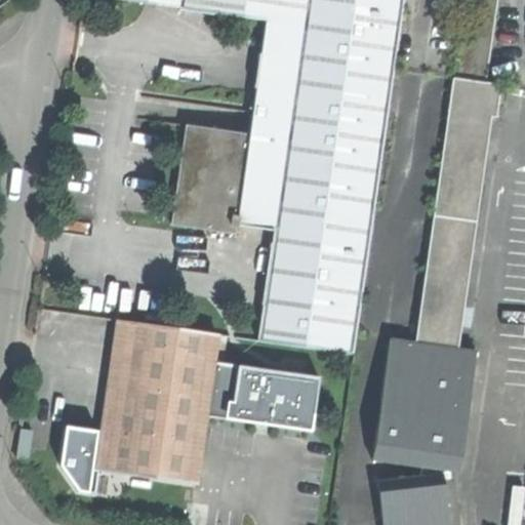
[(120,0),(151,4),(179,9),(179,0),(120,0)]
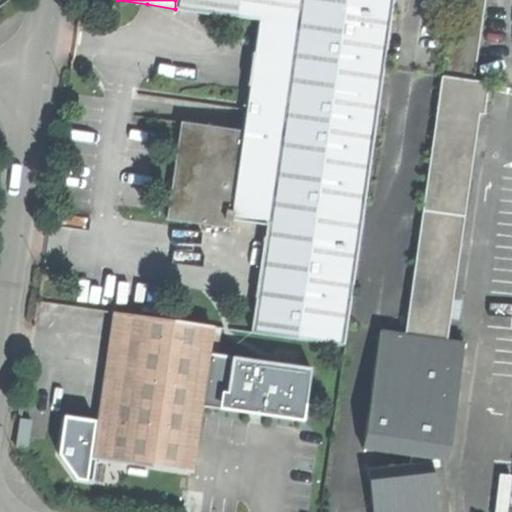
[(253,321),(252,332),(345,345),(395,0),(175,0),(175,9),(259,21),(298,26),(268,225),(266,239),(253,321)]
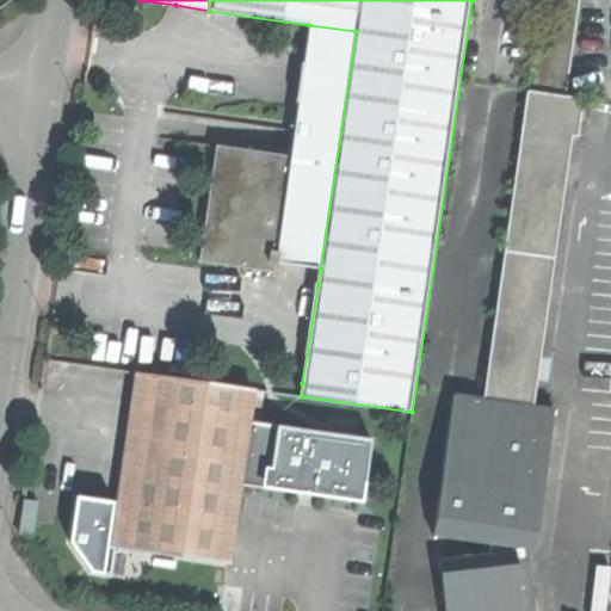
[(542,0),(529,92),(565,97),(579,0),(542,0)]
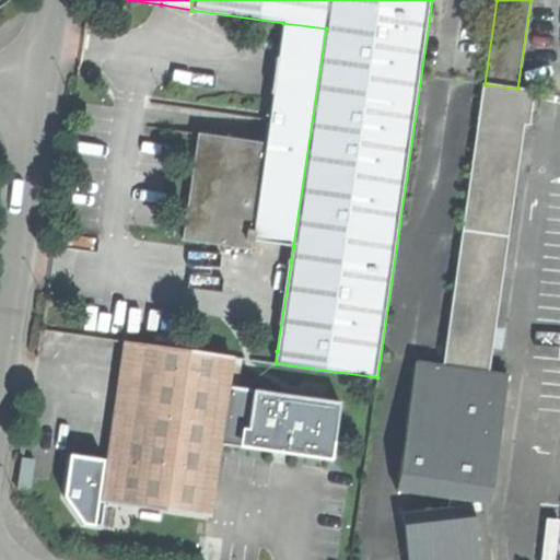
[(252,241),(293,246),(326,28),(283,23),(266,142),(252,241)]
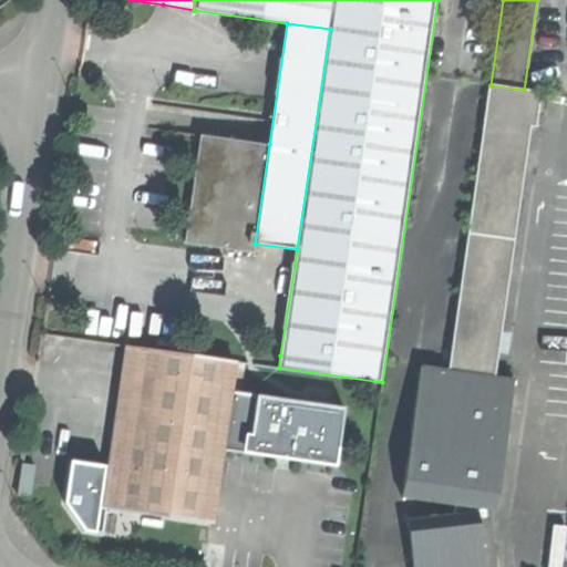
[(540,92),(524,90),(491,85),(449,370),(494,377),(529,125),(535,126),(540,92)]
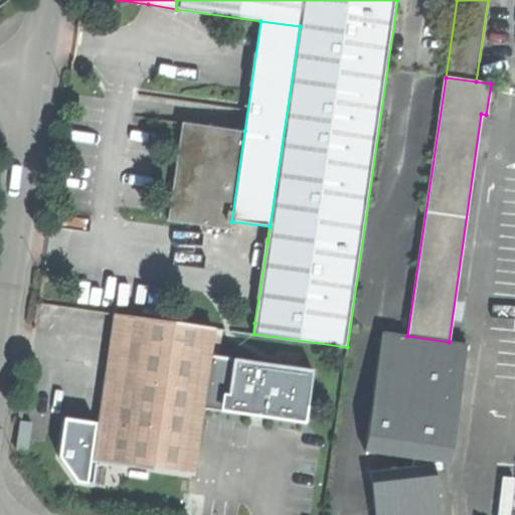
[(182,122),(167,219),(229,229),(231,221),(244,131),(182,122)]
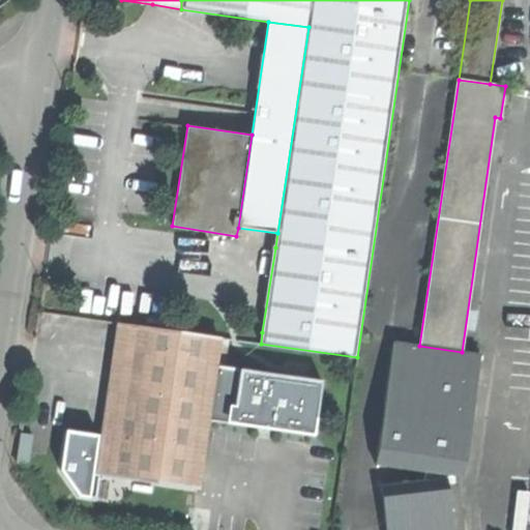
[(121,323),(108,412),(125,414),(138,326),(121,323)]
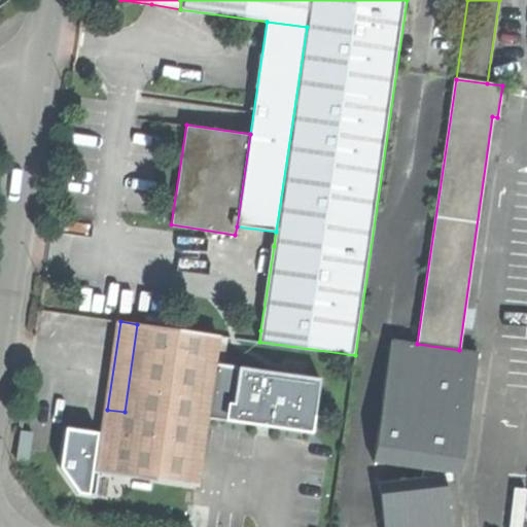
[(104,435),(100,434),(94,471),(103,472),(197,486),(207,418),(214,363),(218,336),(137,324),(125,412),(107,410),(105,424),(104,435)]
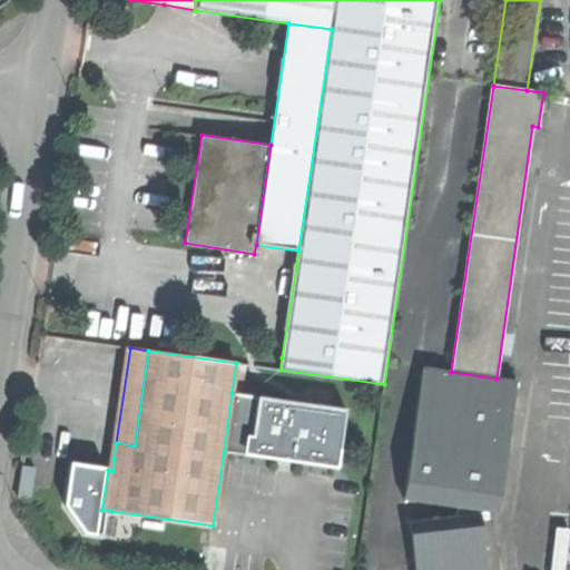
[(517,382),(497,379),(451,372),(424,369),(404,499),(459,507),(478,510),(498,512),(517,382)]
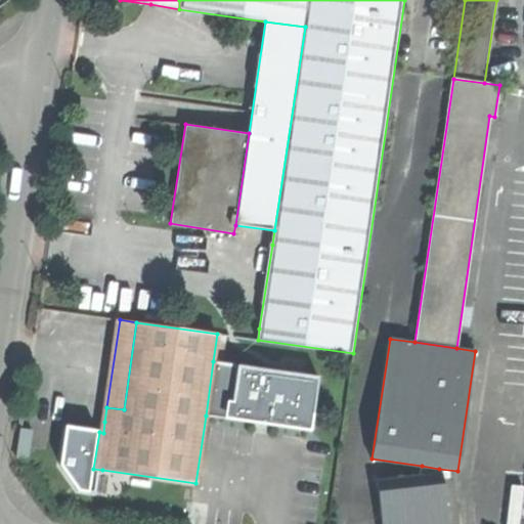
[(318,377),(213,361),(206,416),(310,431),(318,377)]
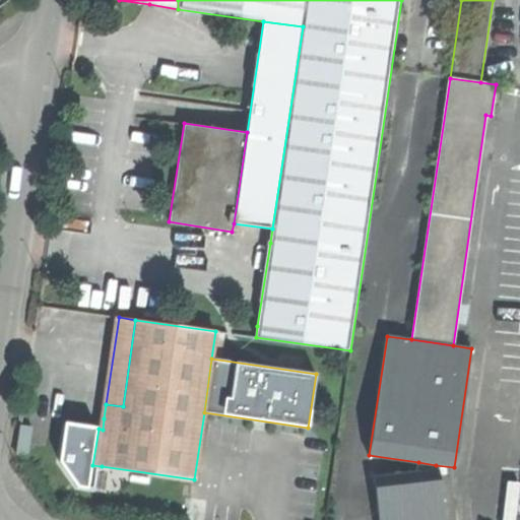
[(102,466),(92,465),(99,429),(65,424),(60,460),(79,485),(99,488),(102,466)]
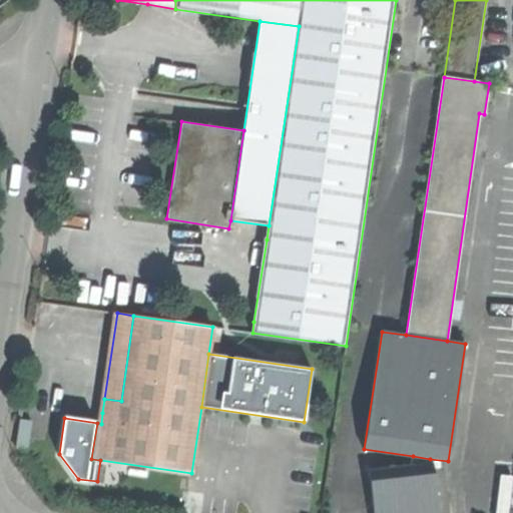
[(15,449),(28,450),(32,422),(19,420),(15,449)]
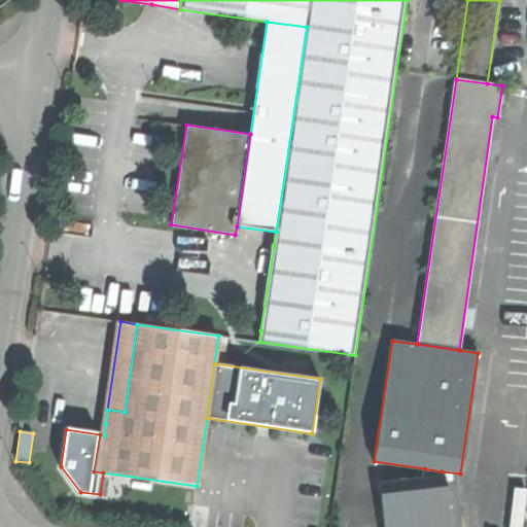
[(424,468),(423,479),(442,476),(442,471),(424,468)]
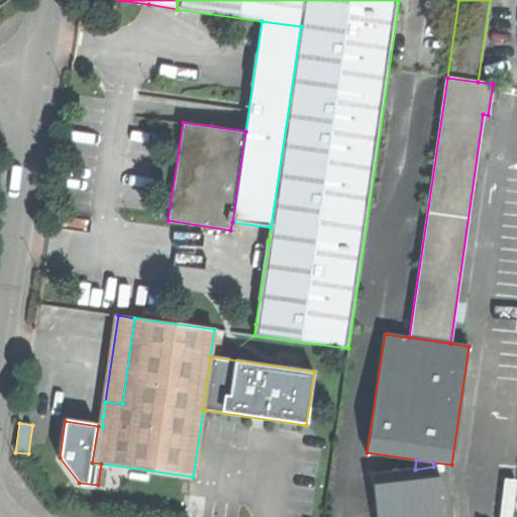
[(372,475),(376,516),(441,516),(435,467),(433,467),(415,470),(372,475)]
